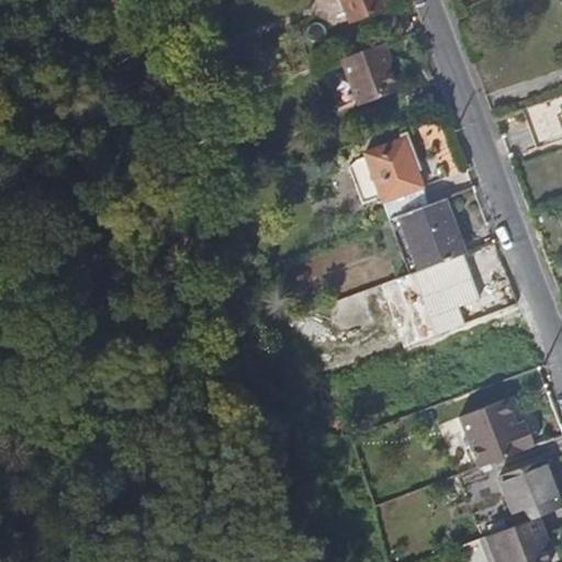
[(385,7),(382,0),(340,0),(349,21),(385,7)]
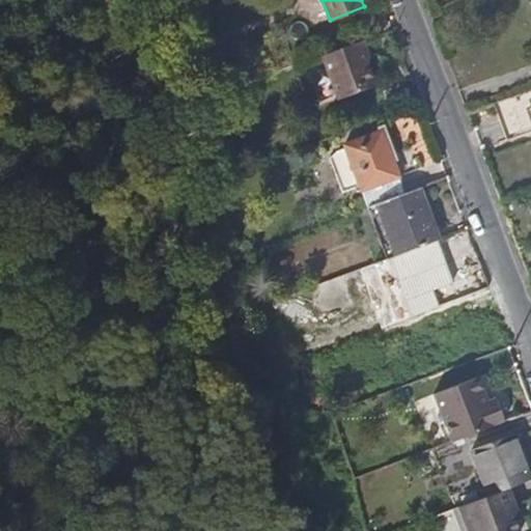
[(378,81),(362,39),(327,53),(341,94),(378,81)]
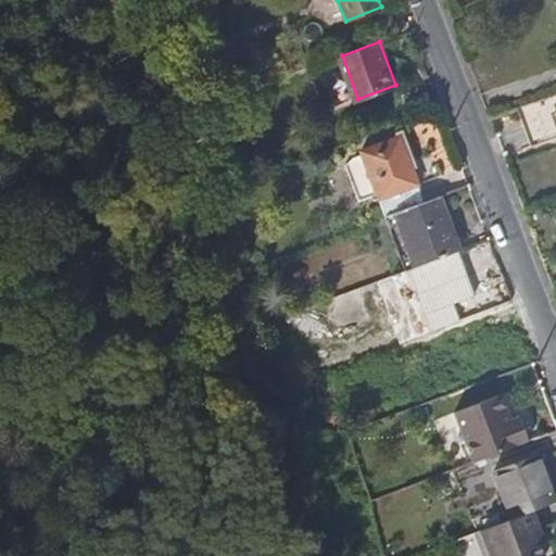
[(541,101),(519,110),(532,141),(554,133),(541,101)]
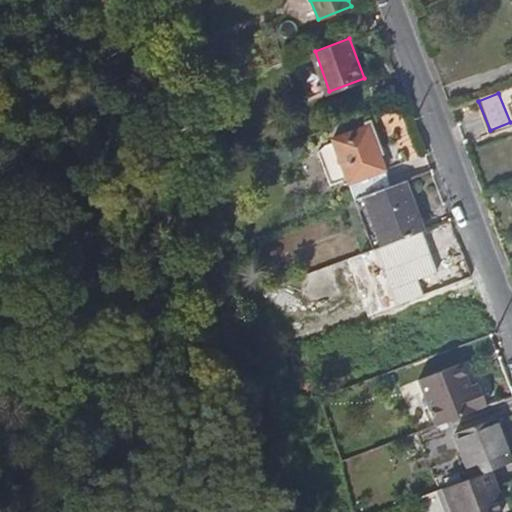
[(382,170),(365,125),(330,139),(347,183),(382,170)]
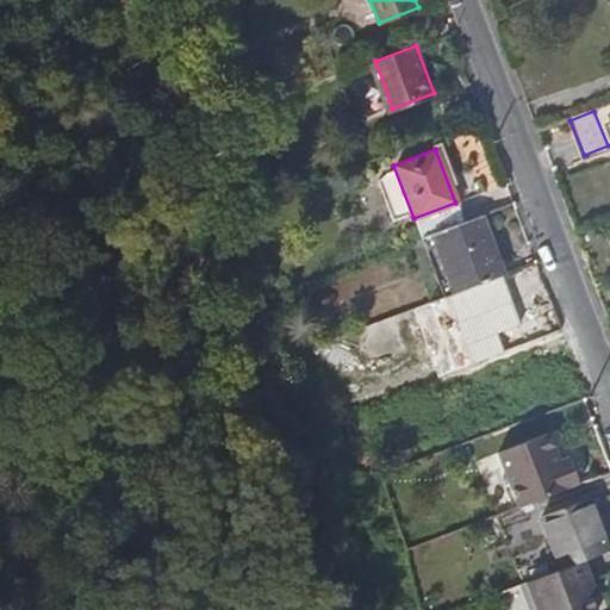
[(464,222),(455,203),(414,218),(421,237),(430,234),(464,222)]
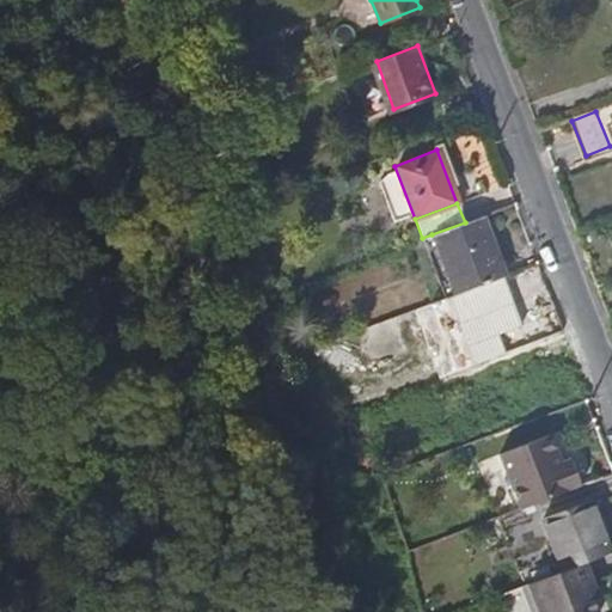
[(505,277),(482,216),(465,222),(432,234),(454,294),(505,277)]
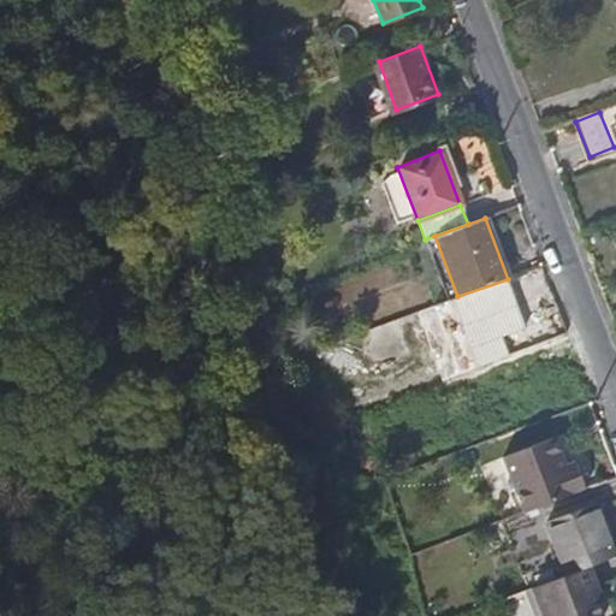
[(579,483),(560,437),(528,450),(549,496),(579,483)]
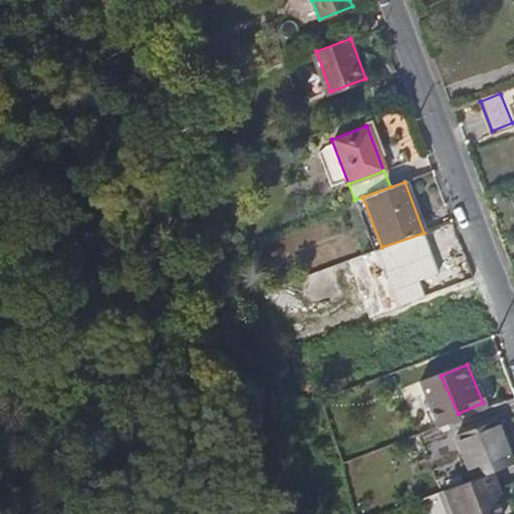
[(513,466),(498,420),(457,434),(473,479),(513,466)]
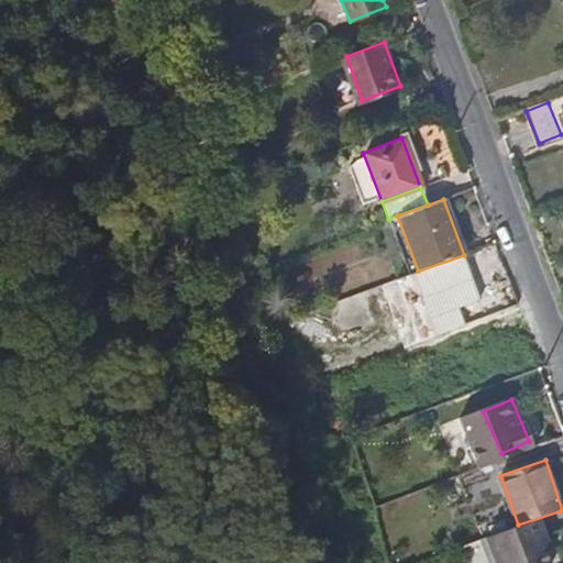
[(552,562),(551,558),(548,559),(543,547),(497,562),(552,562)]
